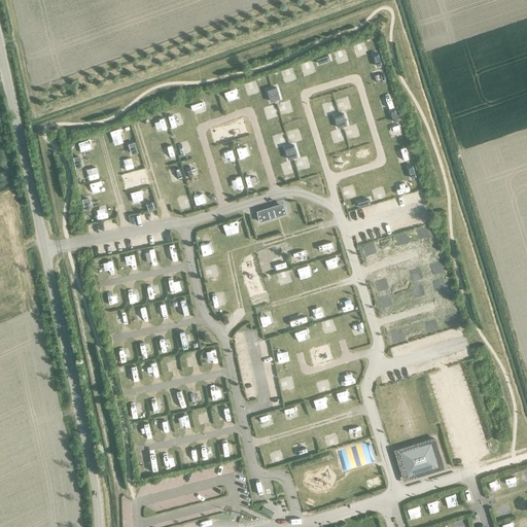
[(138,152),(135,142),(129,144),(132,154),(138,152)]
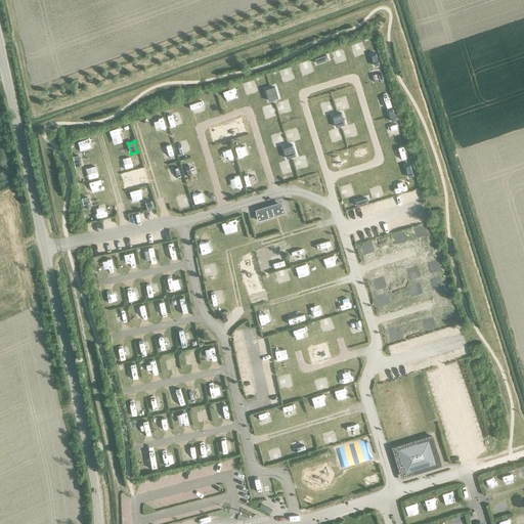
[(82,166),(80,155),(73,157),(75,167),(82,166)]
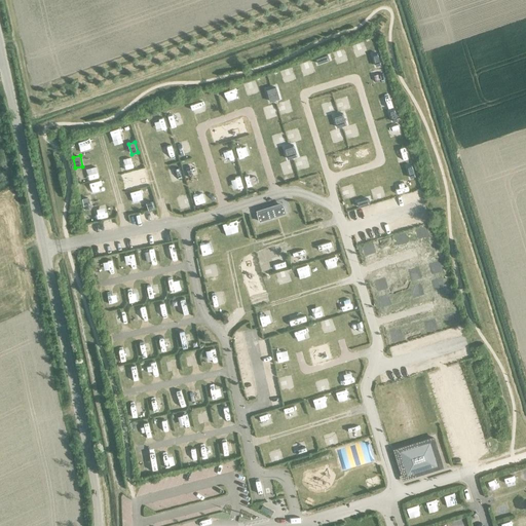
[(91,208),(88,197),(82,198),(84,210),(91,208)]
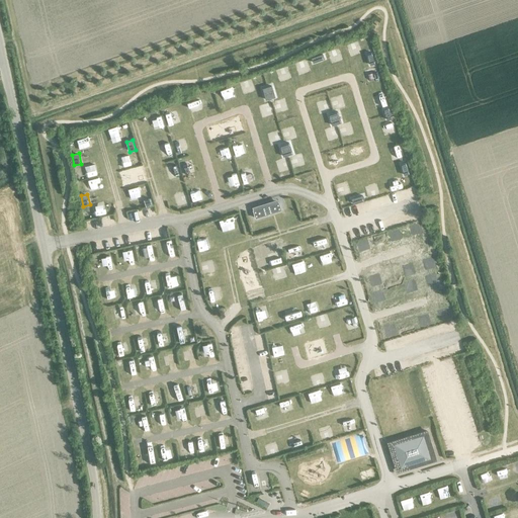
[(151,198),(144,200),(146,206),(153,204),(151,198)]
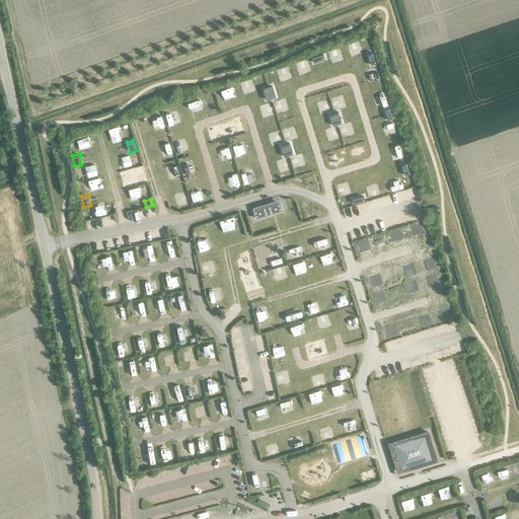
[(279,203),(253,211),(255,218),(282,210),(279,203)]
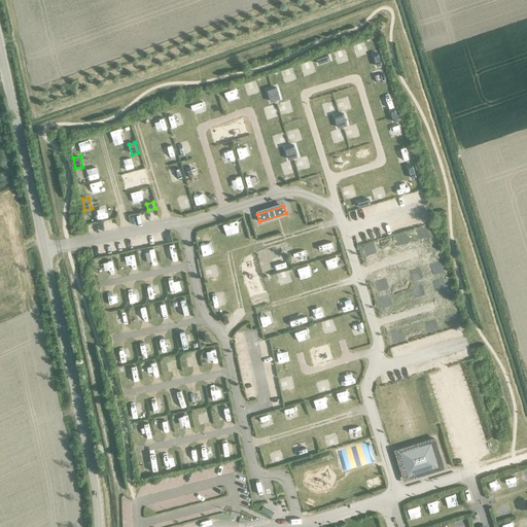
[(434,438),(395,451),(403,481),(444,468),(434,438)]
